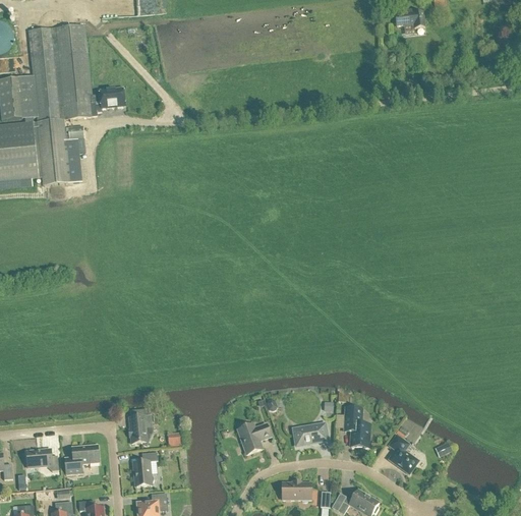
[(411,27),(425,25),(423,9),(413,10),(413,7),(406,8),(406,11),(395,13),(396,24),(410,22),(411,27)]
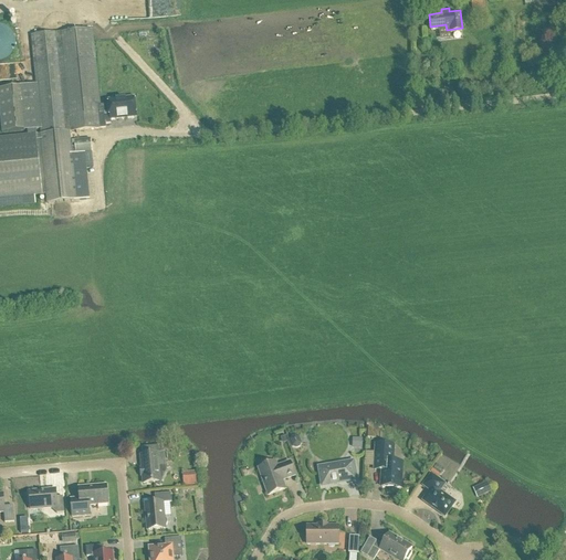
[(0,59),(4,57),(9,55),(12,51),(14,46),(16,41),(14,35),(12,31),(9,27),(4,23),(0,22),(0,59)]
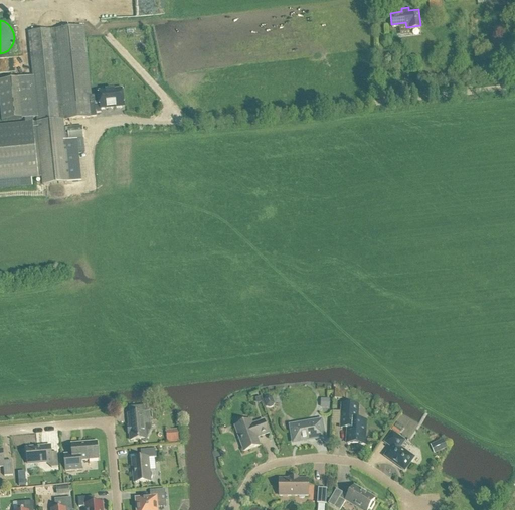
[(0,177),(42,174),(42,181),(68,179),(80,178),(76,136),(68,137),(64,137),(62,117),(97,114),(96,111),(101,110),(100,107),(124,104),(122,86),(98,88),(99,93),(92,94),(84,23),(28,28),(33,73),(0,76),(0,101),(2,118),(37,114),(37,118),(36,118),(36,119),(33,119),(0,121),(0,177)]
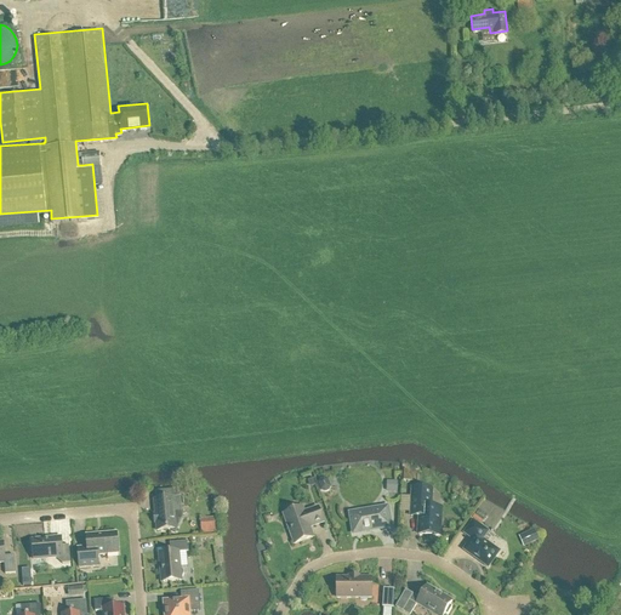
[(98,148),(81,149),(83,165),(92,164),(100,163),(98,148)]
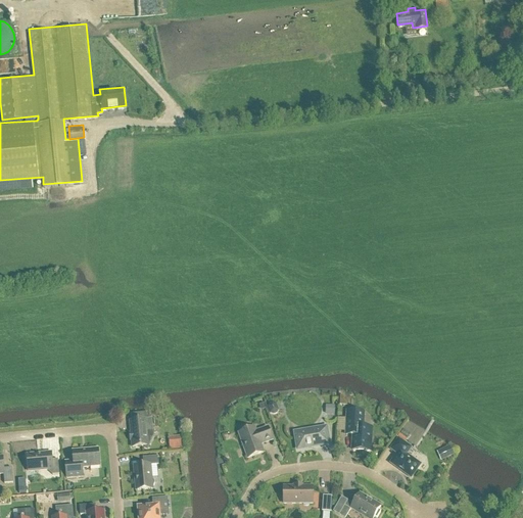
[(348,403),(349,393),(338,393),(338,402),(348,403)]
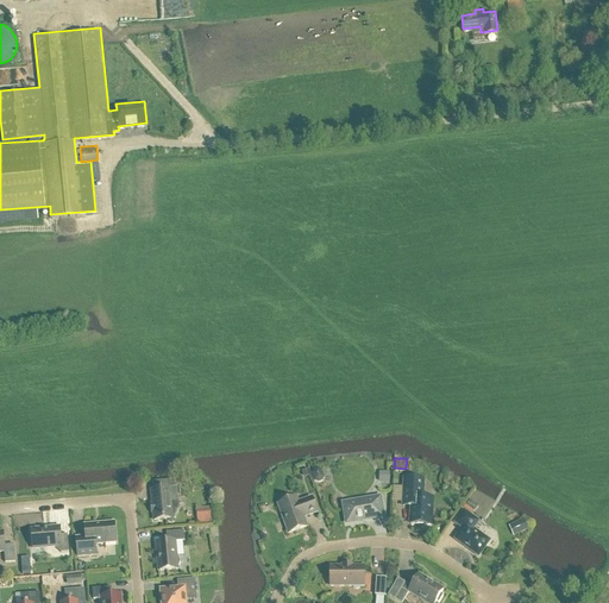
[(324,473),(321,466),(316,464),(313,465),(312,470),(314,477),(318,478),(322,477),(324,473)]
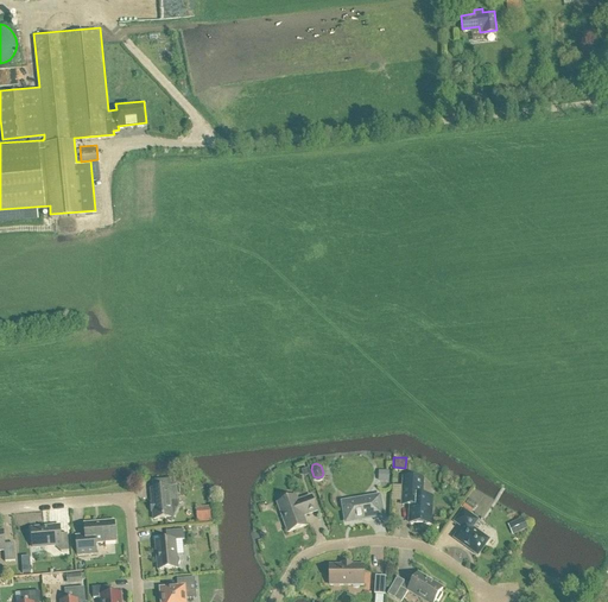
[(378,467),(378,476),(391,476),(391,467),(378,467)]
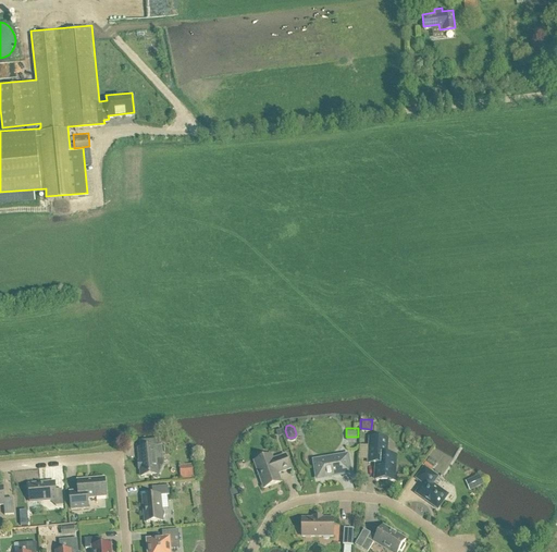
[(375,476),(394,477),(395,451),(385,451),(386,434),(370,433),(368,460),(376,460),(375,476)]
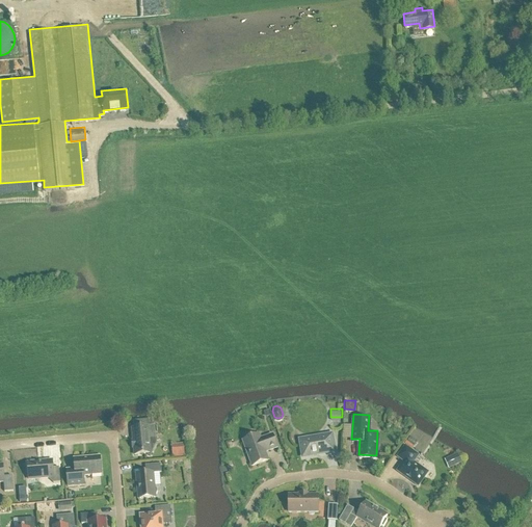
[(157,439),(156,433),(154,422),(132,424),(134,437),(132,438),(132,444),(133,443),(134,451),(145,450),(150,452),(157,439)]
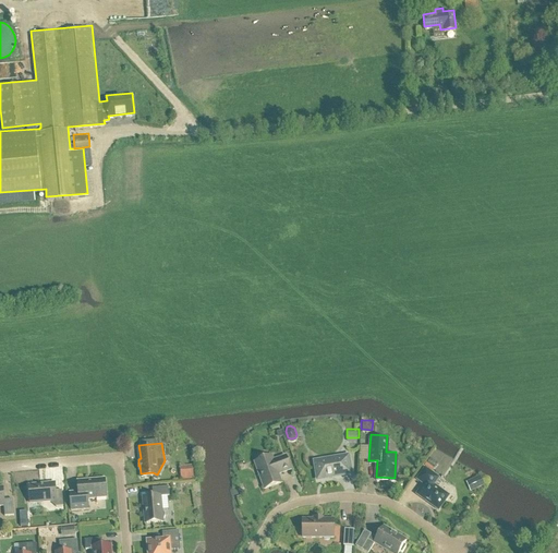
[(290,465),(286,452),(273,456),(271,452),(254,458),(264,484),(281,479),(278,470),(290,465)]
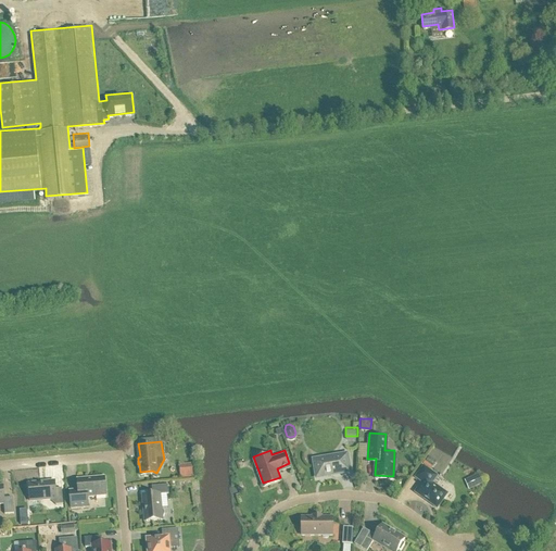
[(325,454),(314,455),(316,473),(326,472),(331,472),(331,471),(349,467),(346,450),(332,452),(332,451),(324,452),(325,454)]
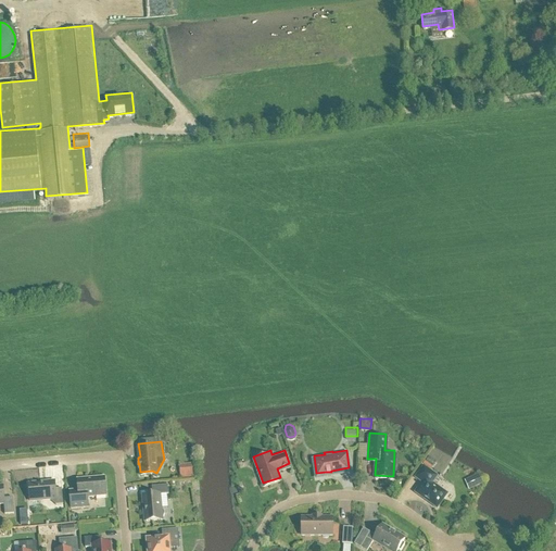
[(192,460),(179,461),(180,475),(193,474),(192,460)]
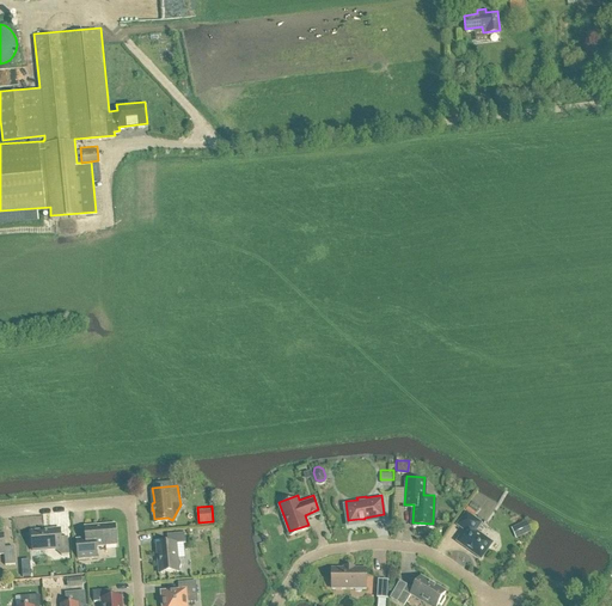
[(457,537),(481,555),(491,538),(475,526),(481,519),(466,508),(457,520),(465,526),(457,537)]
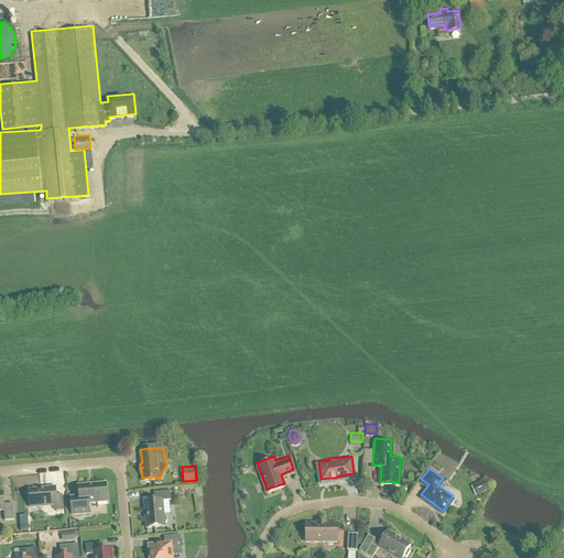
[(176,481),(175,469),(164,470),(164,482),(176,481)]
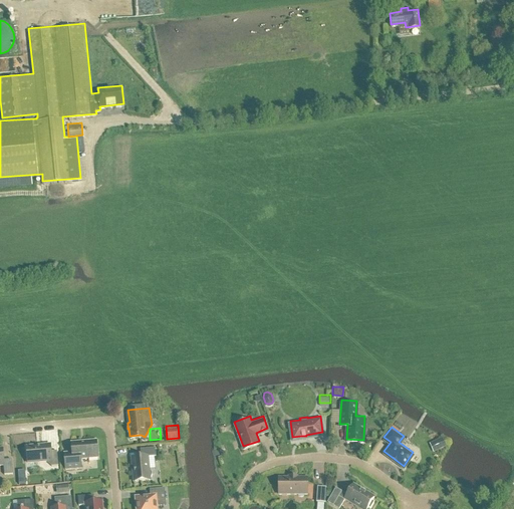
[(446,444),(442,435),(431,439),(435,448),(446,444)]
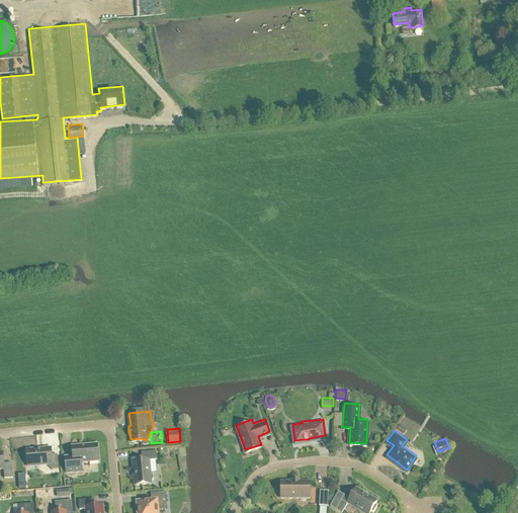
[(97,440),(72,442),(73,452),(65,453),(66,469),(82,468),(81,459),(98,457),(97,440)]
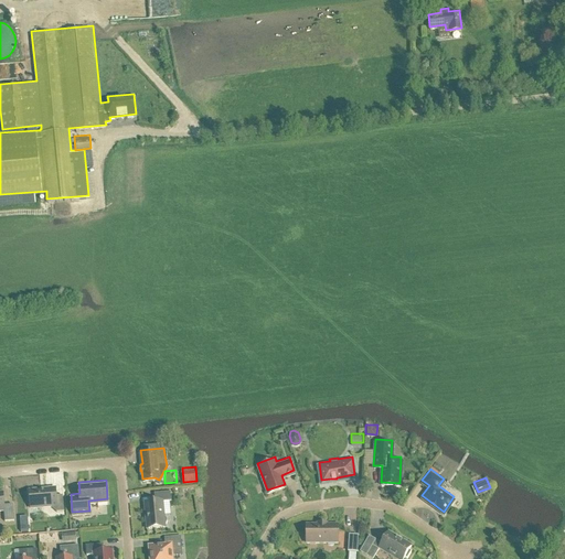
[(56,502),(56,508),(64,507),(62,492),(55,492),(55,484),(29,486),(31,504),(56,502)]
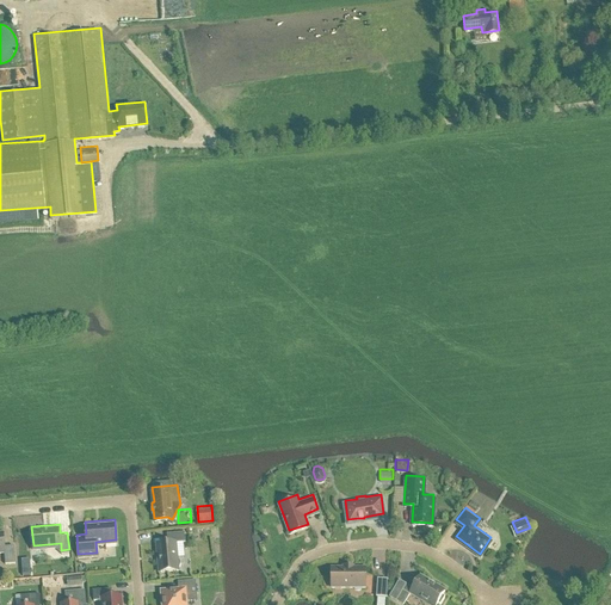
[(167,538),(156,539),(159,568),(178,566),(178,563),(180,561),(180,559),(179,556),(177,555),(176,538),(185,538),(184,528),(166,530),(167,538)]
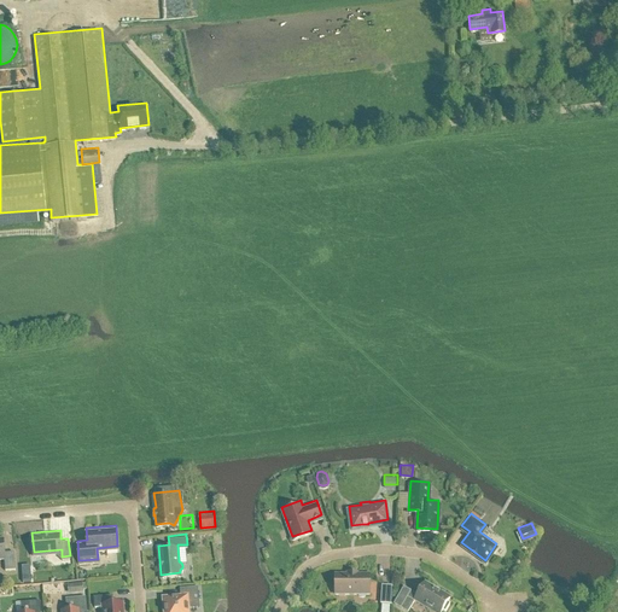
[(3,535),(0,535),(0,554),(4,554),(5,566),(15,565),(13,548),(4,548),(3,535)]
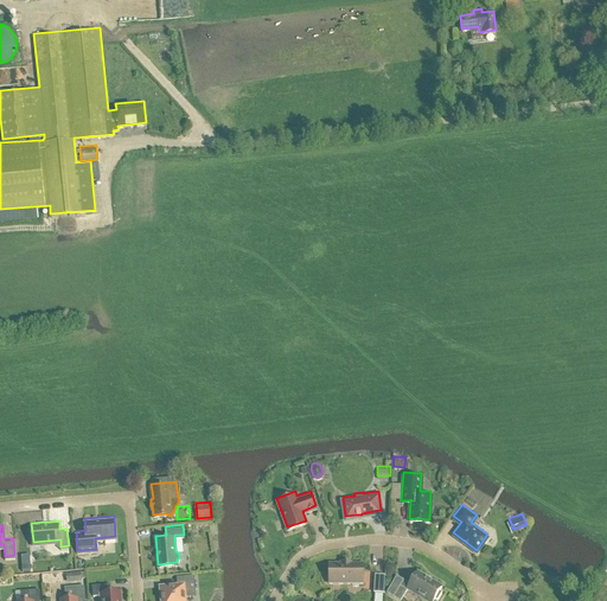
[(359,580),(363,580),(363,560),(328,560),(328,580),(351,580),(352,581),(356,582),(358,582),(359,580)]
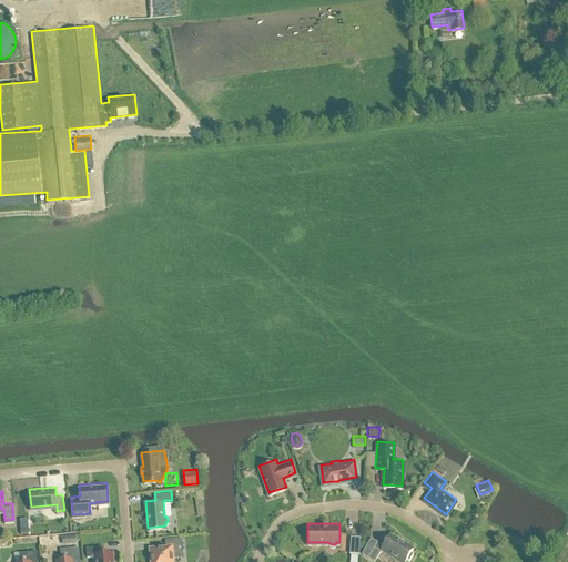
[(383,542),(371,535),(362,550),(374,558),(381,547),(404,561),(406,557),(408,558),(413,551),(411,549),(413,544),(404,539),(399,535),(399,537),(391,531),(383,542)]
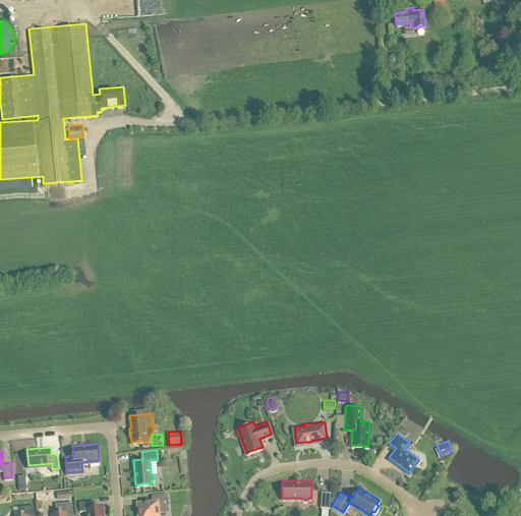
[(69,489),(57,490),(58,497),(70,496),(69,489)]
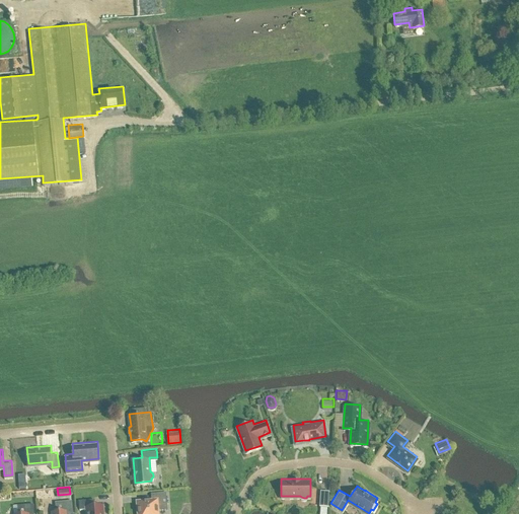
[(167,506),(165,489),(151,491),(151,497),(140,498),(137,502),(137,513),(158,513),(158,507),(167,506)]
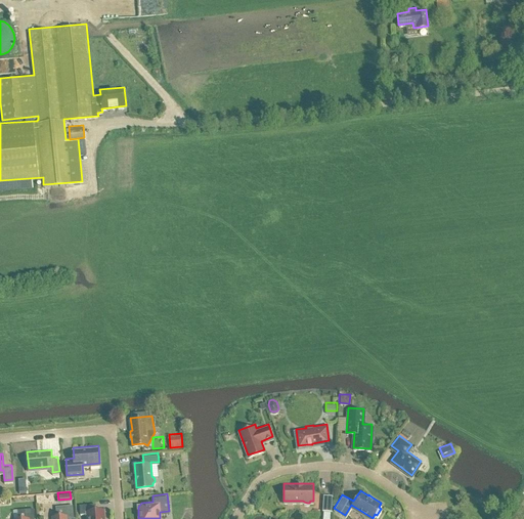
[(322,509),(332,509),(333,493),(323,493),(322,509)]
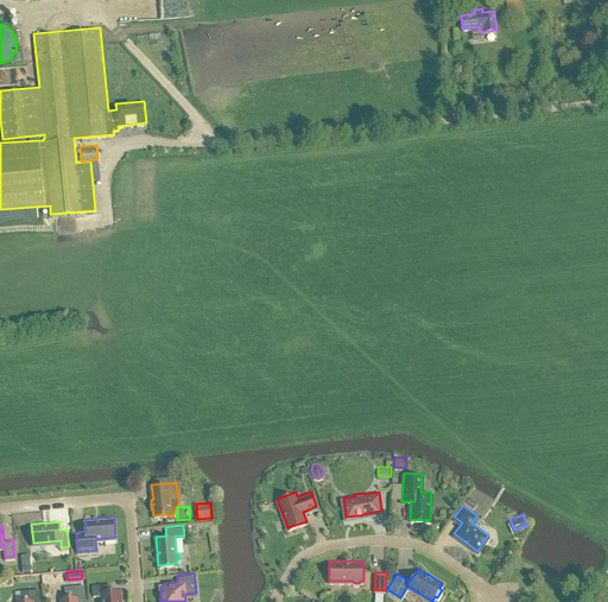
[(121,601),(120,589),(111,590),(111,582),(92,583),(93,594),(100,593),(101,601),(102,601),(101,601),(121,601)]
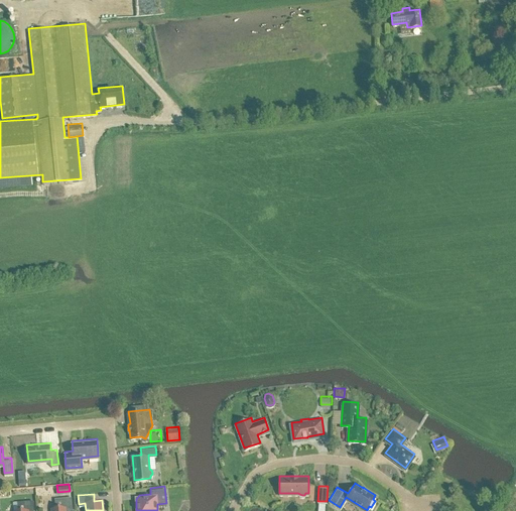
[(55,506),(51,506),(51,510),(66,510),(66,508),(72,507),(71,495),(54,496),(55,506)]
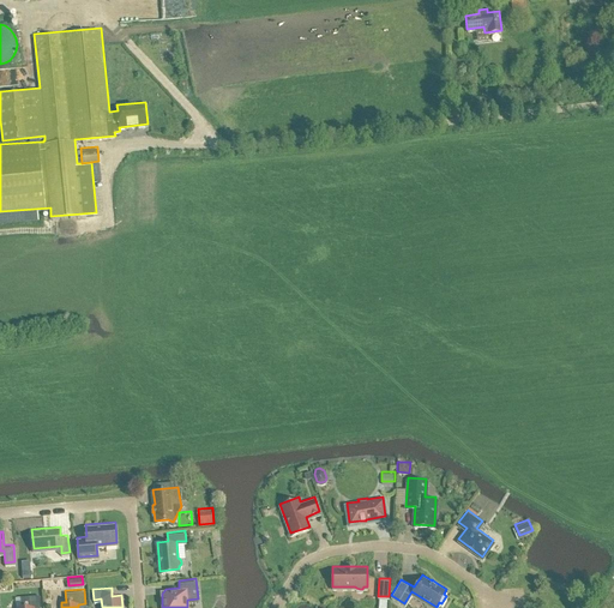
[(22,606),(17,606),(16,607),(32,607),(34,607),(41,607),(40,593),(20,594),(22,606)]
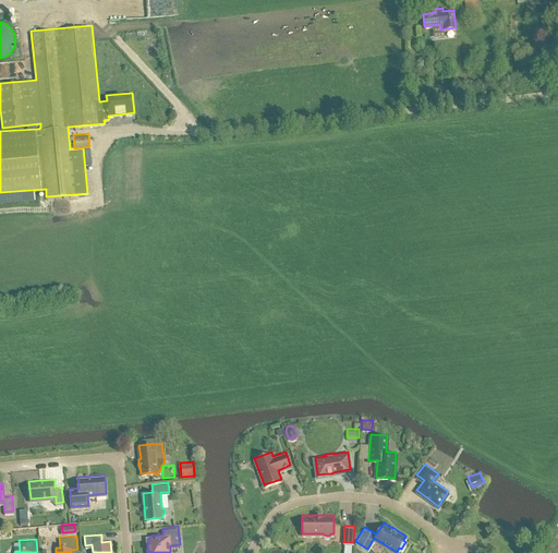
[(0,543),(0,552),(14,552),(14,543),(0,543)]
